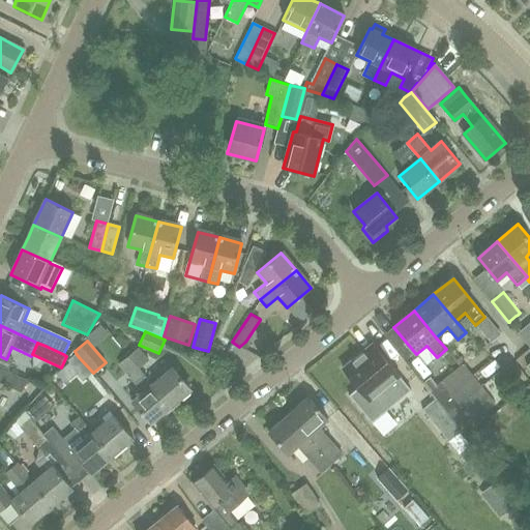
[(372,423),(411,390),(373,345),(343,370),(358,388),(349,395),(372,423)]
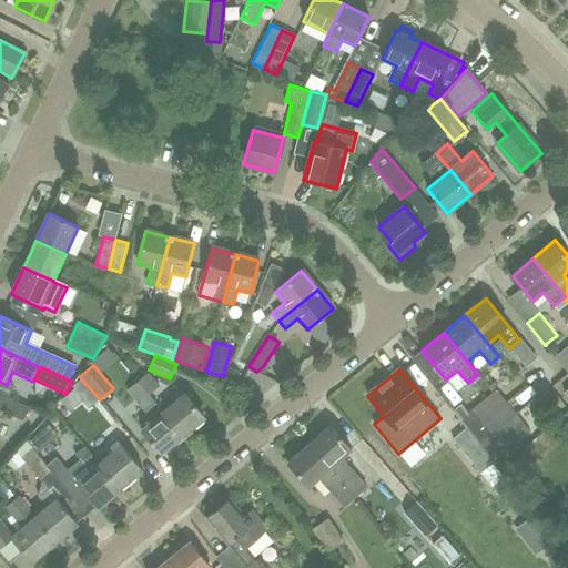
[(137,382),(149,395),(149,394),(158,386),(146,373),(137,382)]
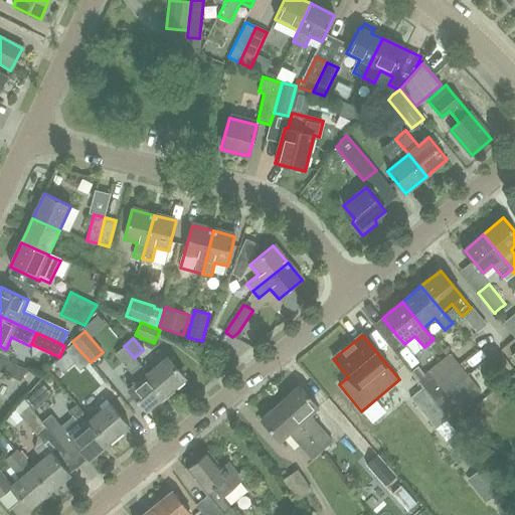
[(403,350),(414,362),(424,353),(413,341),(403,350)]
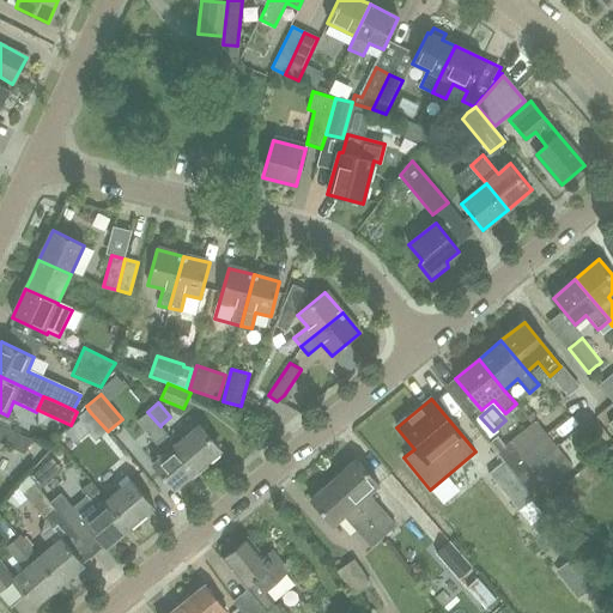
[(87,408),(77,418),(79,420),(89,432),(96,441),(108,431),(91,413),(87,408)]
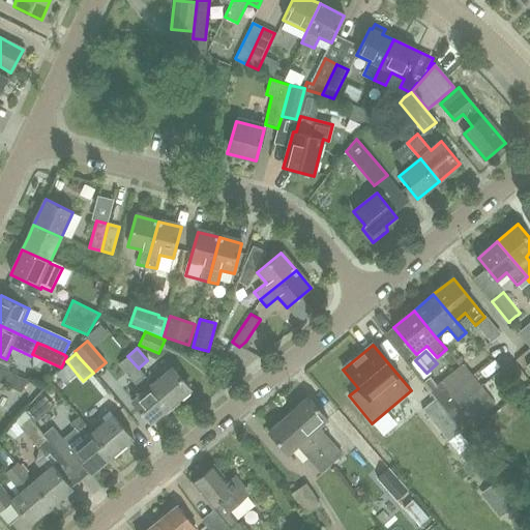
[(11,359),(7,357),(6,359),(0,356),(0,366),(6,370),(11,359)]
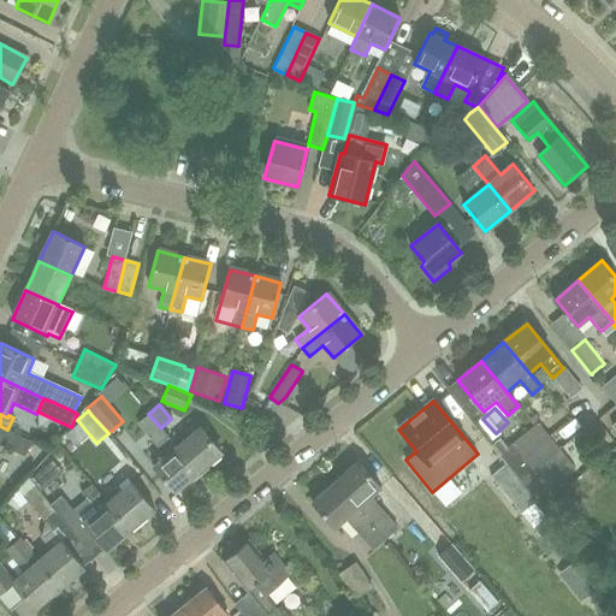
[(178,446),(161,427),(161,428),(148,414),(137,424),(165,456),(154,466),(176,492),(200,472),(178,446)]
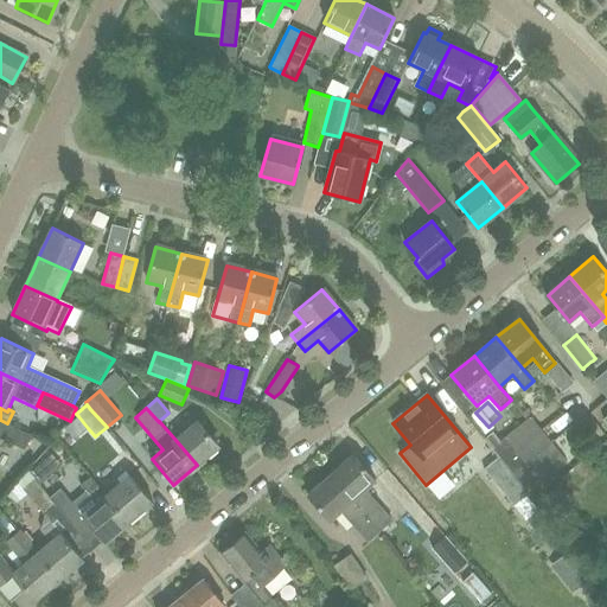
[(516,452),(542,432),(530,417),(505,438),(516,452)]
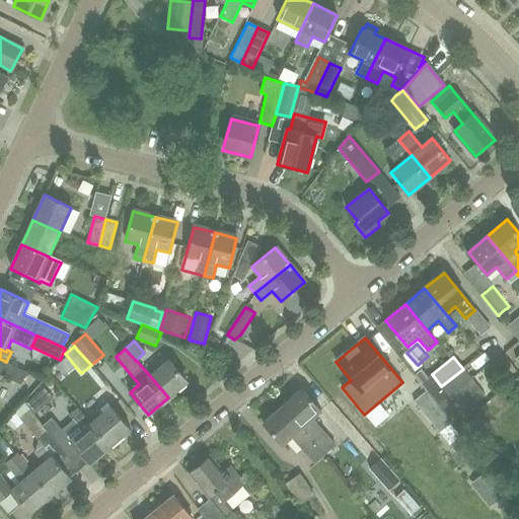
[(26,372),(6,362),(0,359),(0,374),(21,384),(26,372)]
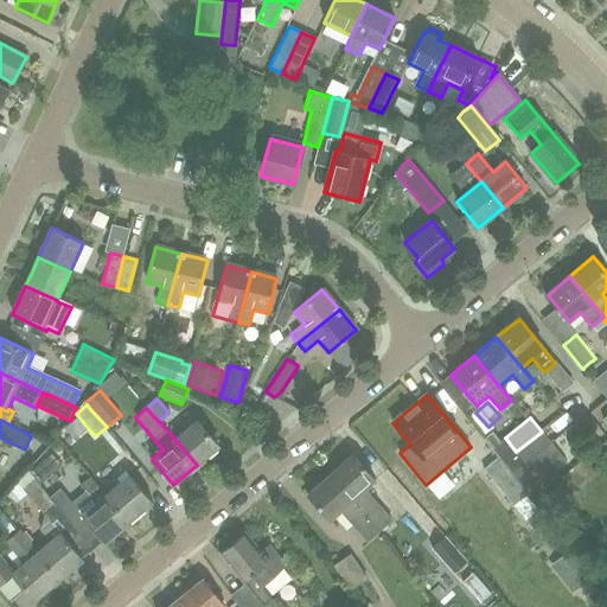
[(176,440),(197,465),(218,447),(197,422),(176,440)]
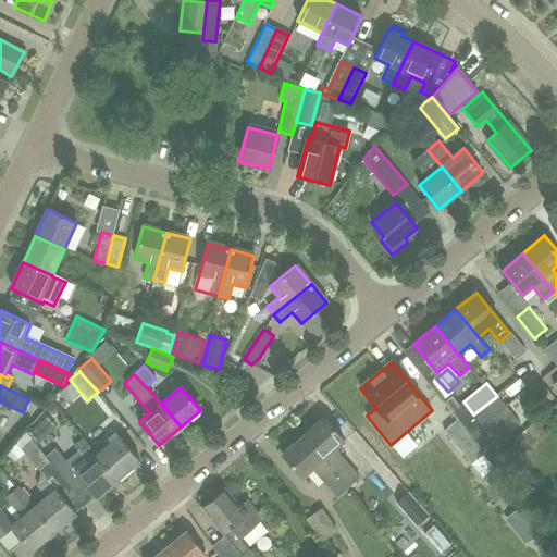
[(128,419),(137,412),(121,392),(113,398),(128,419)]
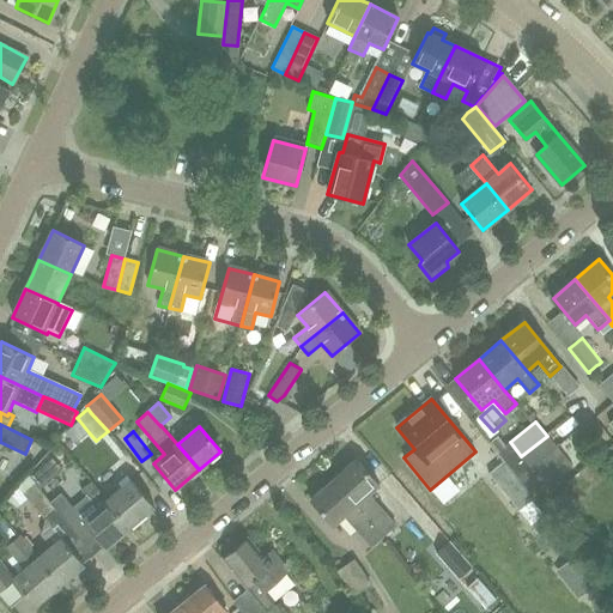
[(532,469),(558,449),(547,436),(521,456),(532,469)]
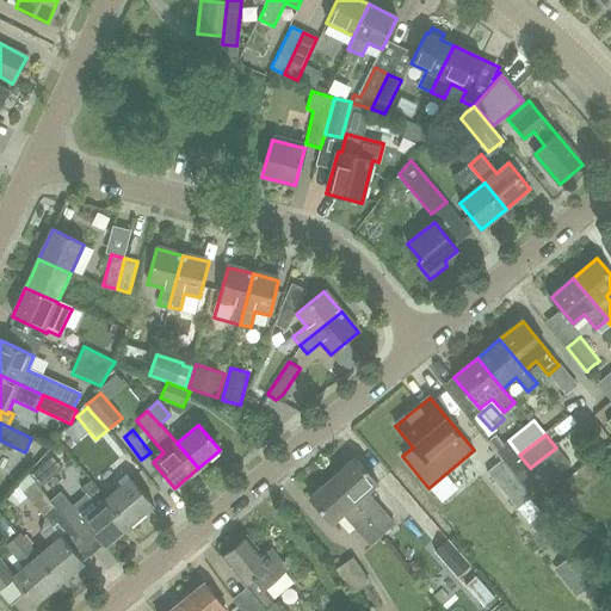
[(497,436),(487,443),(501,461),(517,480),(517,479),(530,468),(519,455),(508,440),(504,444),(497,436)]
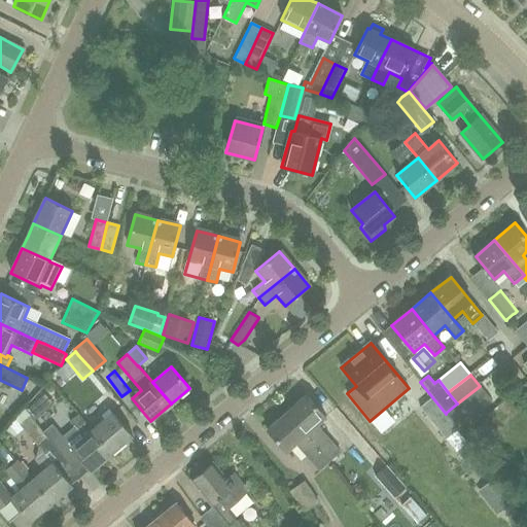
[(458,429),(486,408),(493,401),(480,386),(457,403),(446,413),(446,414),(458,429)]
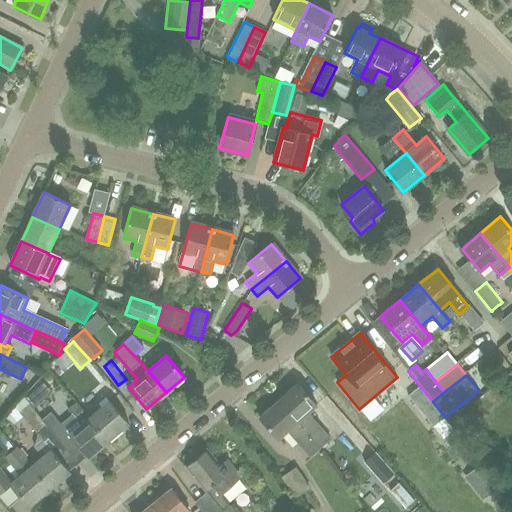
[(298,422),(321,448),(331,439),(308,413),(317,405),(298,383),(279,400),(298,422)]
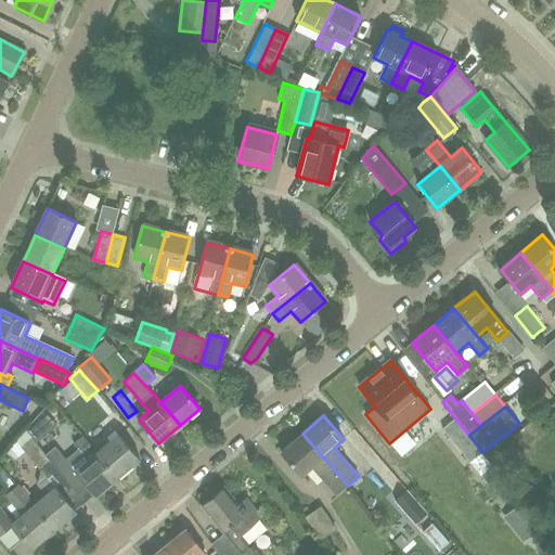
[(469,436),(455,418),(443,428),(470,462),(482,452),(469,436)]
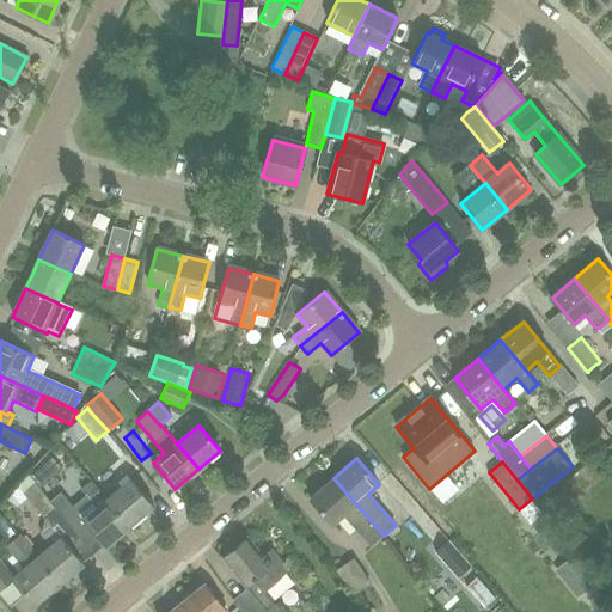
[(60,585),(85,564),(72,549),(83,540),(77,532),(75,533),(49,502),(49,501),(35,484),(28,475),(7,501),(18,507),(23,503),(28,499),(46,519),(44,520),(50,526),(41,533),(51,545),(37,558),(60,585)]
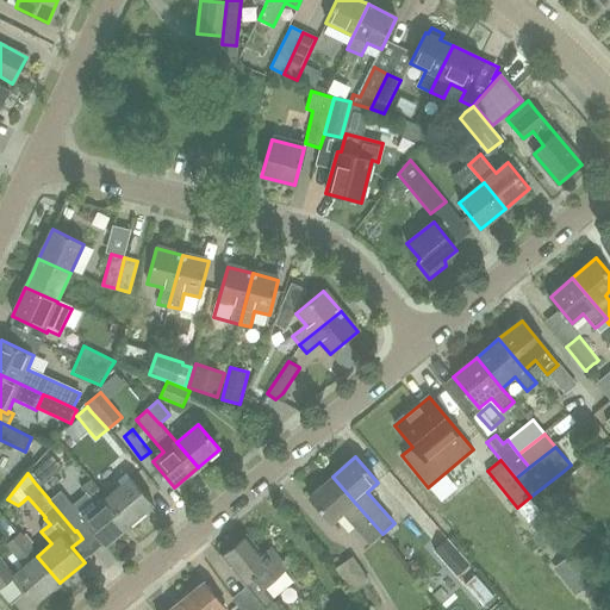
[(369,546),(383,534),(355,503),(332,477),(310,497),(332,523),(342,515),(369,546)]
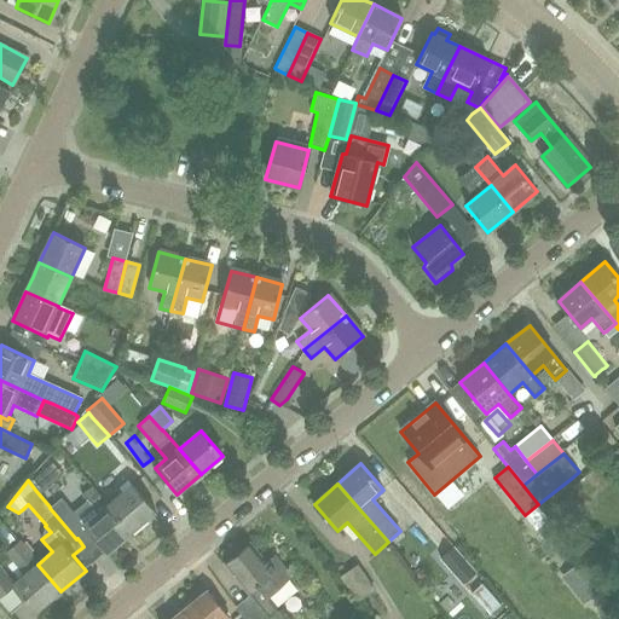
[(91,487),(129,533),(155,513),(132,485),(109,504),(92,486),(91,487)]
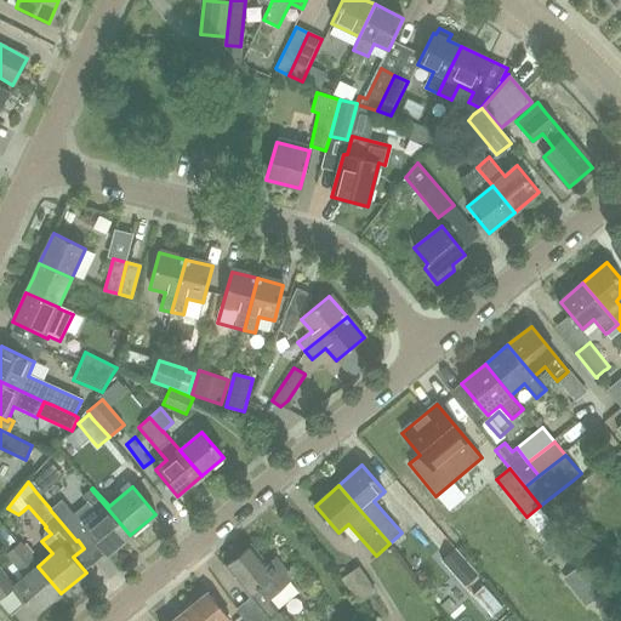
[(130,535),(91,489),(83,496),(87,502),(74,514),(68,508),(69,507),(62,500),(50,508),(50,510),(77,541),(78,540),(85,531),(106,556),(130,535)]
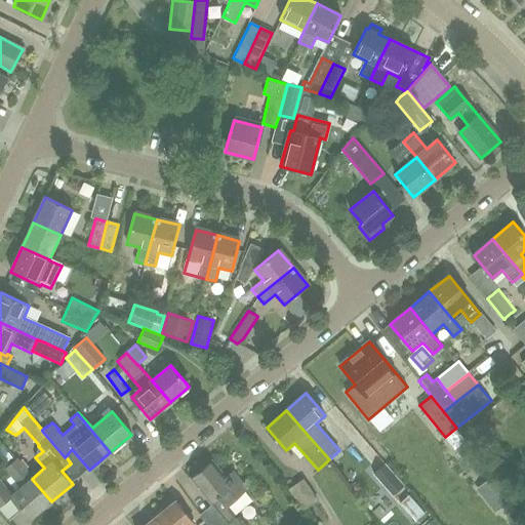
[(0,472),(0,507),(11,496),(30,519),(51,501),(32,479),(16,460),(5,469),(7,471),(0,472)]
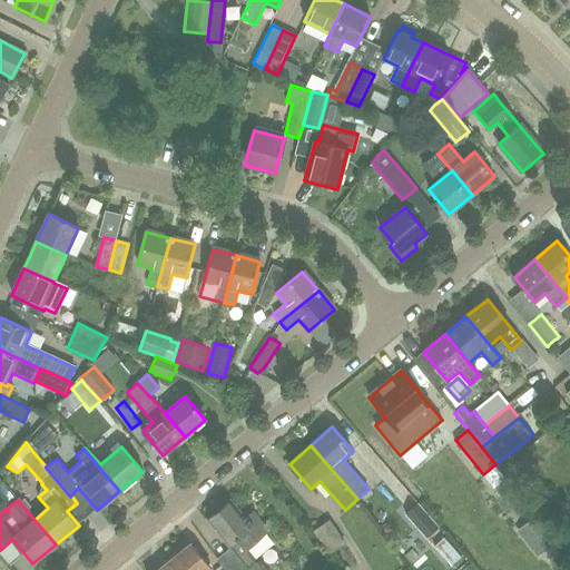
[(254,569),(258,564),(247,550),(269,532),(253,512),(245,518),(231,500),(207,519),(233,550),(218,562),(224,569),(254,569)]
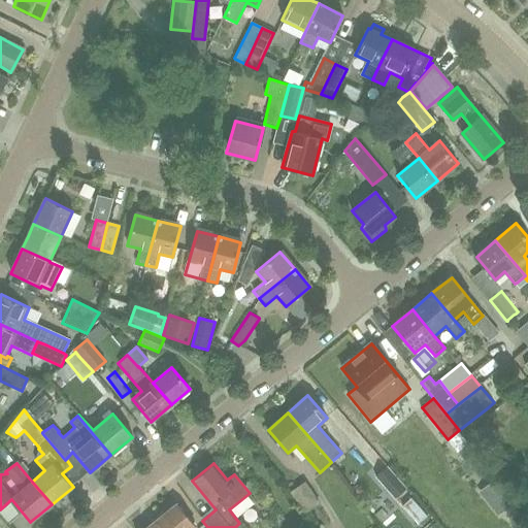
[(407,489),(387,466),(374,476),(395,499),(407,489)]
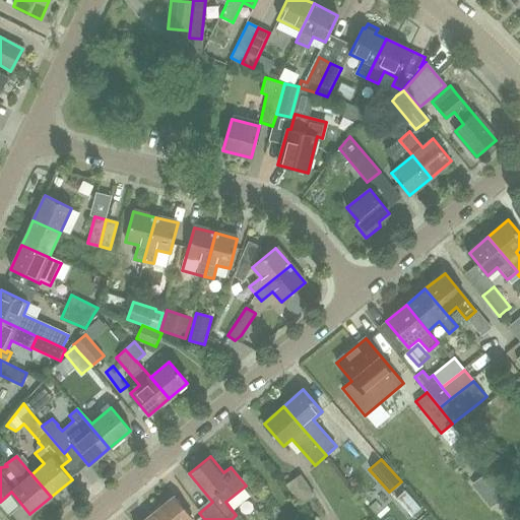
[(301,507),(316,497),(301,473),(285,483),(301,507)]
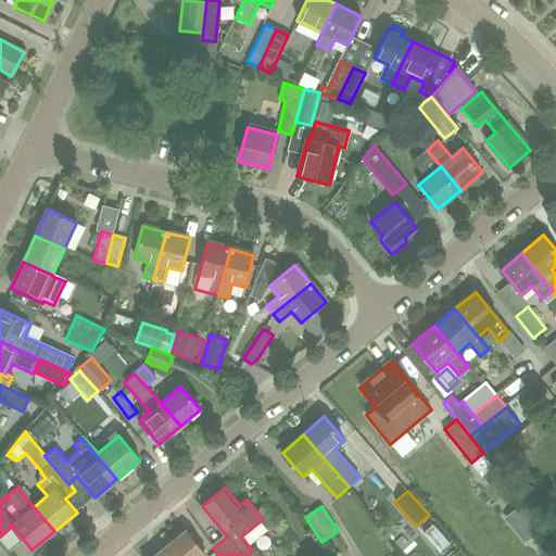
[(204,555),(206,555),(187,531),(168,546),(174,555),(204,555)]
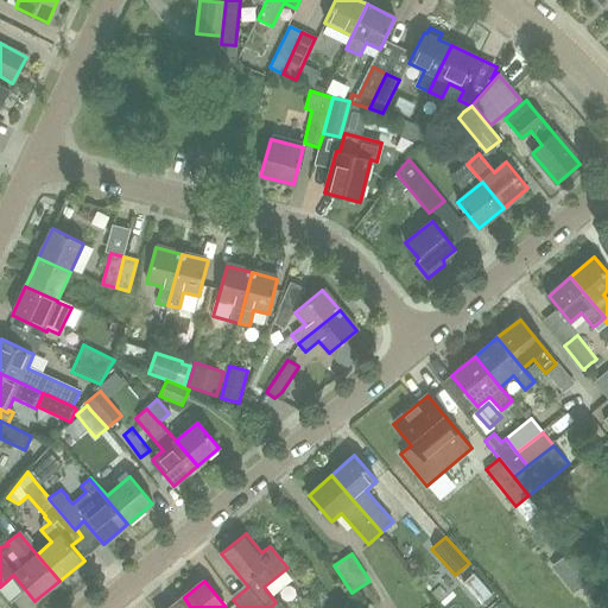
[(190,607),(184,597),(170,607),(190,607)]
